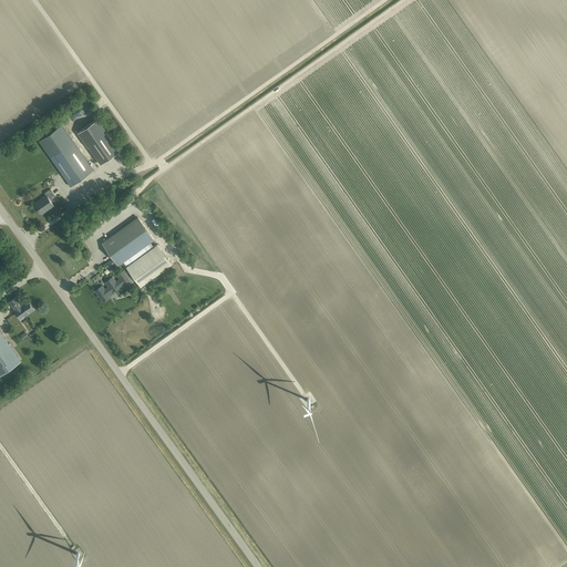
[(79,132),(101,164),(120,152),(96,120),(79,132)]
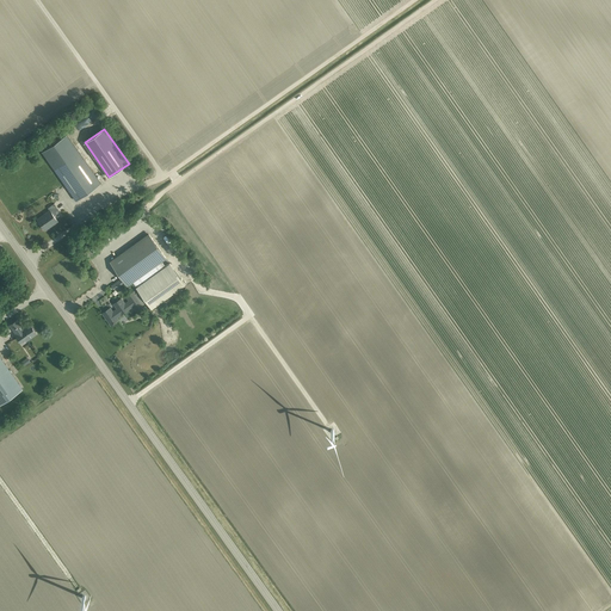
[(67,136),(43,153),(76,201),(100,184),(67,136)]
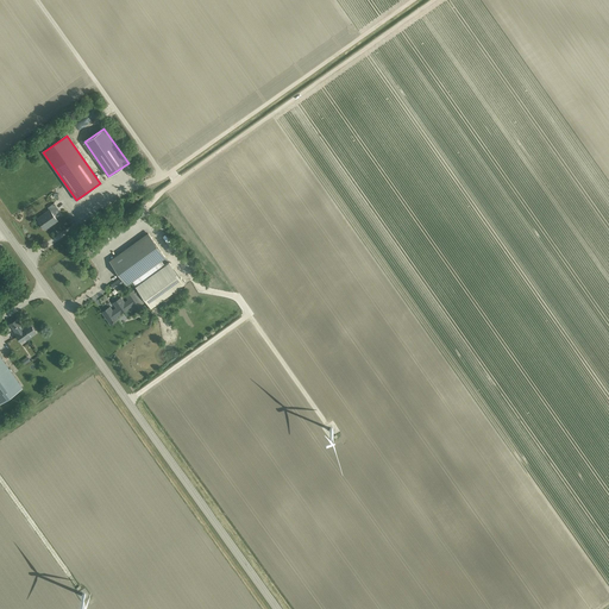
[(48,207),(49,209),(37,219),(45,230),(57,220),(52,214),(58,209),(54,203),(48,207)]
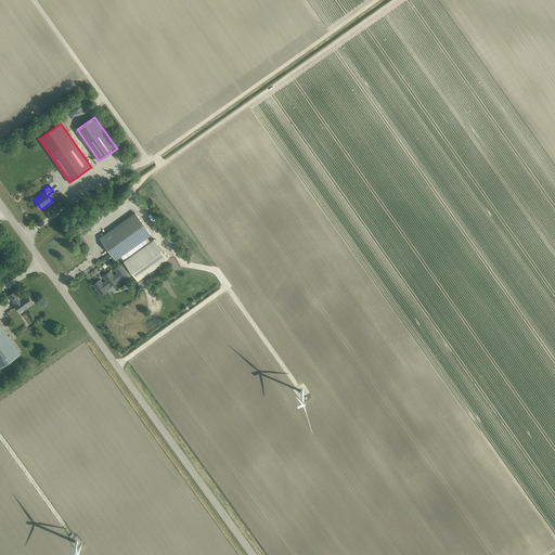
[(134,213),(101,237),(116,259),(151,234),(134,213)]
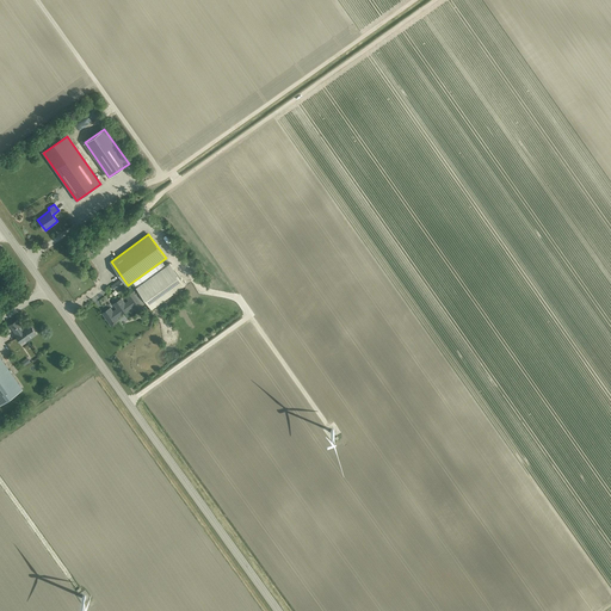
[(170,264),(136,287),(152,309),(185,285),(170,264)]
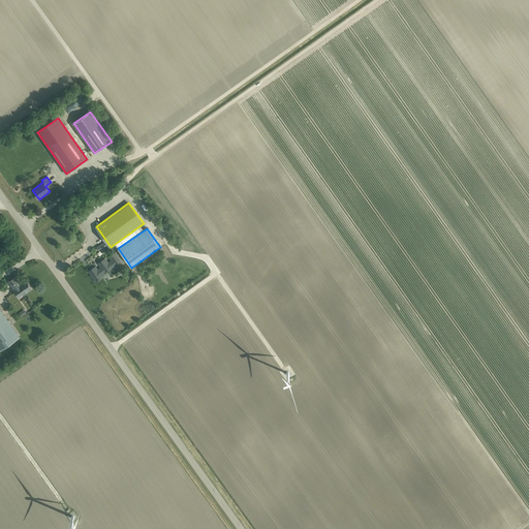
[(109,263),(105,258),(98,263),(101,268),(97,271),(95,267),(89,272),(96,282),(102,277),(100,274),(104,272),(105,273),(112,268),(115,265),(118,268),(124,263),(120,257),(122,256),(120,252),(117,254),(116,252),(110,257),(112,260),(109,263)]
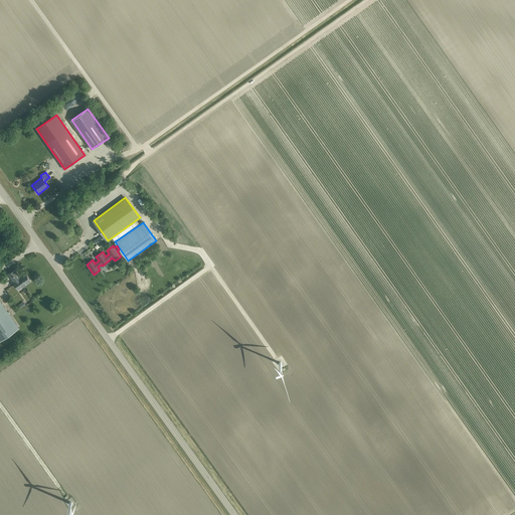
[(19,277),(14,270),(8,275),(13,282),(17,288),(21,286),(22,288),(30,282),(27,277),(26,278),(24,274),(19,277)]
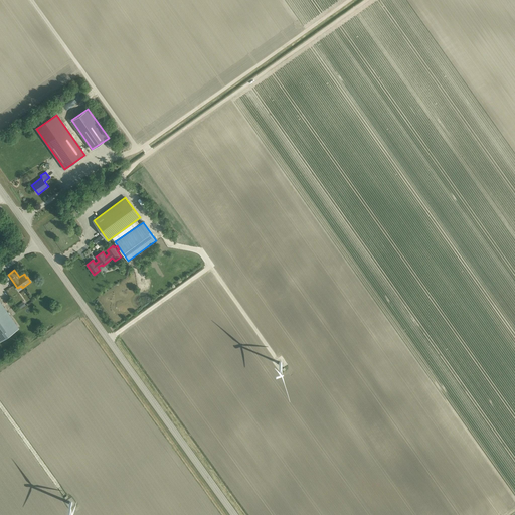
[(0,340),(18,328),(0,302),(0,340)]
